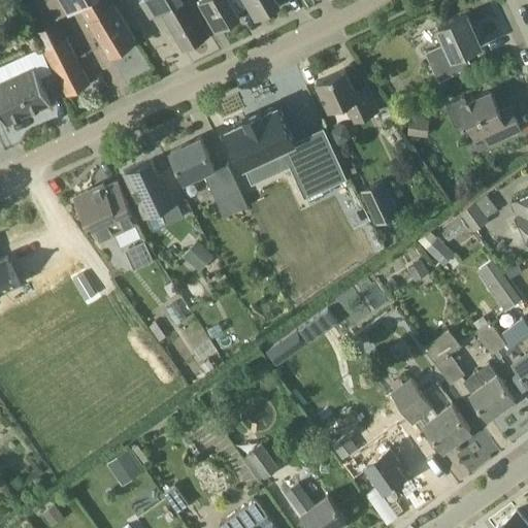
[(136,40),(111,0),(63,0),(71,13),(84,6),(91,20),(111,55),(136,40)]
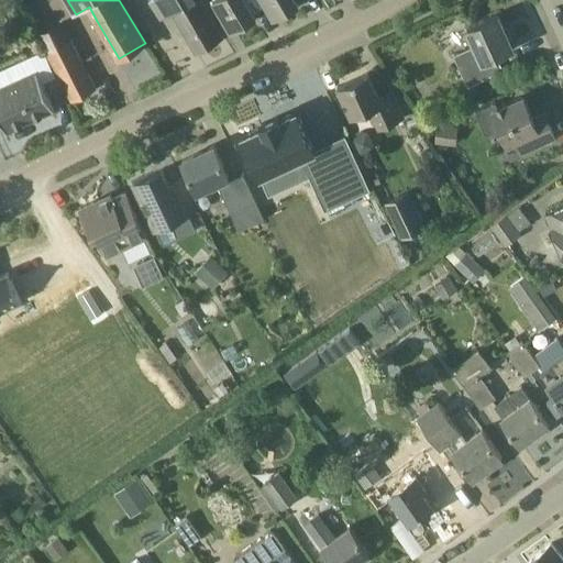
[(223,36),(201,0),(151,0),(162,18),(174,11),(197,52),(223,36)]
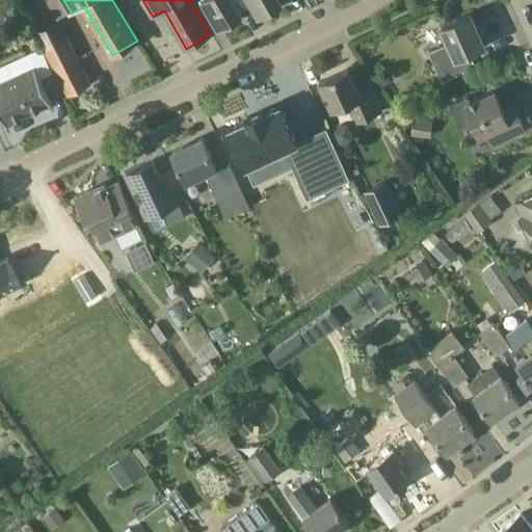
[(253,5),(249,0),(202,0),(219,29),(236,20),(234,17),(253,5)]
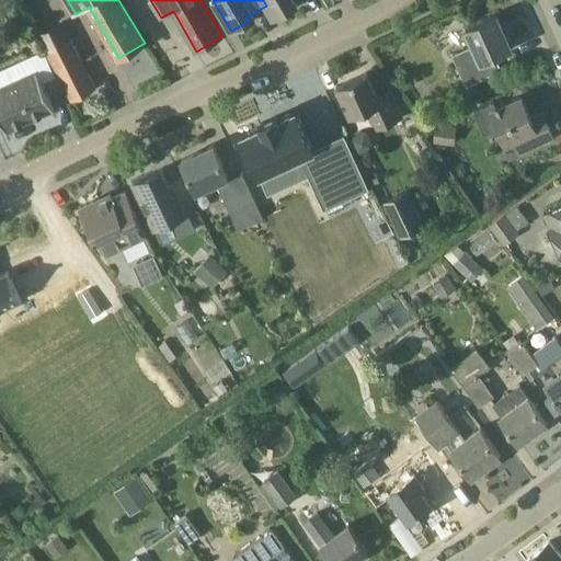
[(263,0),(266,6),(274,19),(290,8),(288,4),(295,0),(263,0)]
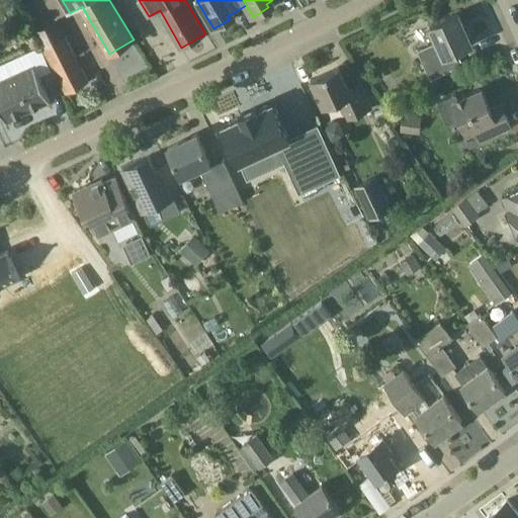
[(458,68),(451,53),(476,42),(476,41),(472,42),(459,13),(430,26),(437,41),(418,51),(431,80),(458,68)]
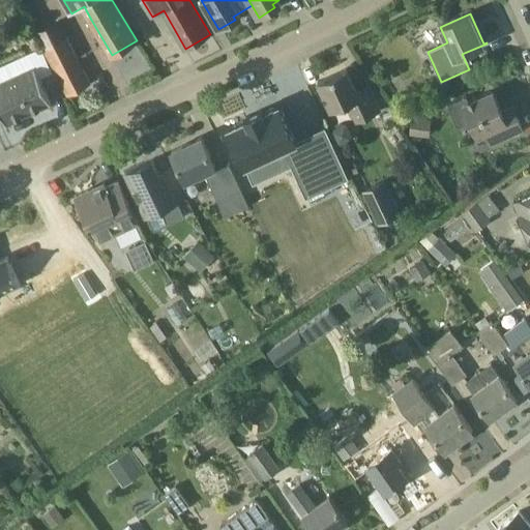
[(66,37),(61,40),(45,49),(68,94),(90,84),(66,37)]
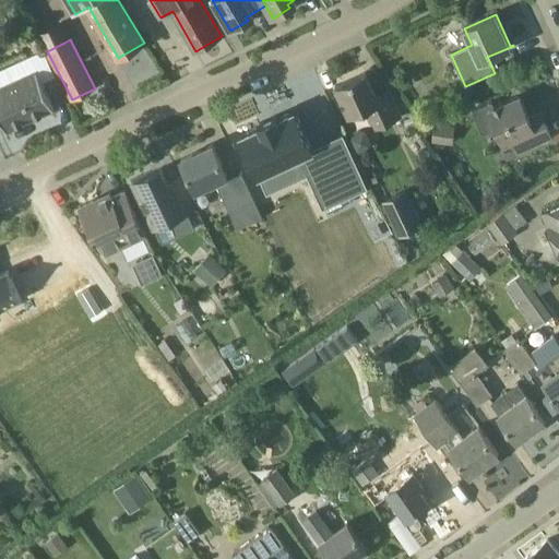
[(55,108),(37,70),(0,86),(0,115),(7,130),(55,108)]
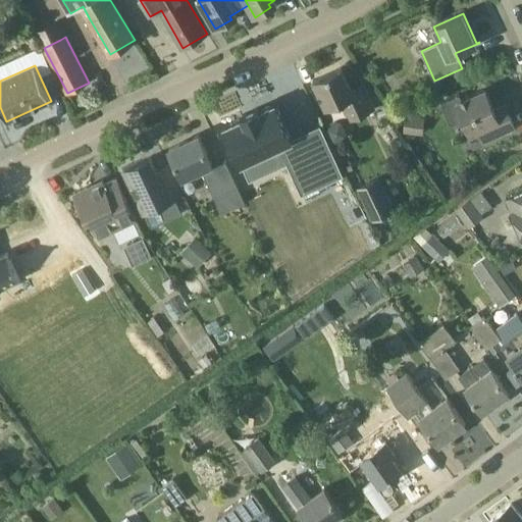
[(364,84),(352,90),(342,68),(313,81),(326,108),(343,101),(352,119),(375,109),(364,84)]
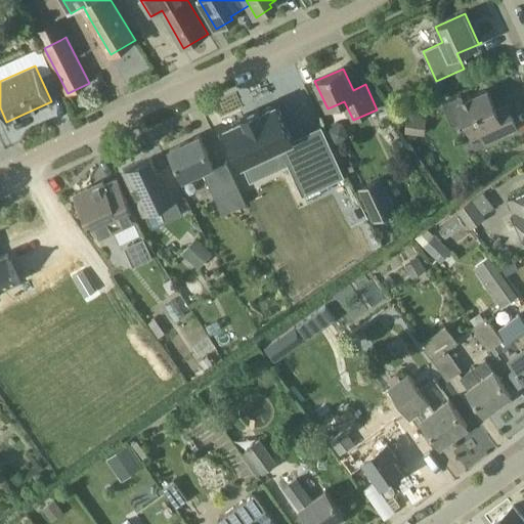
[(453,126),(467,120),(474,134),(481,131),(486,142),(517,129),(510,111),(499,116),(487,89),(465,100),(462,94),(443,103),(453,126)]
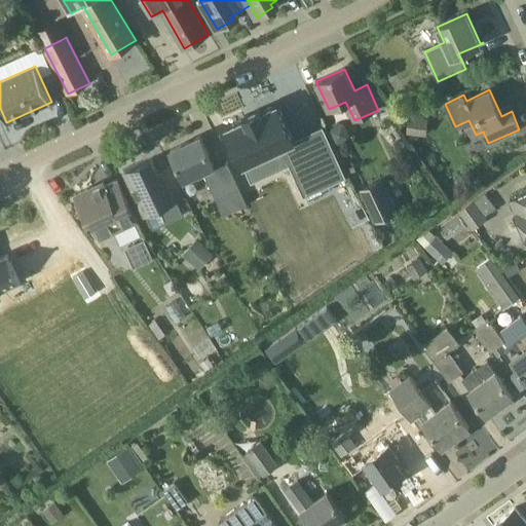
[(290,164),(304,196),(347,176),(324,125),(294,139),(277,104),(262,111),(261,108),(257,110),(249,114),(245,116),(246,118),(226,127),(243,165),(275,151),(282,164),(288,161),(290,164)]
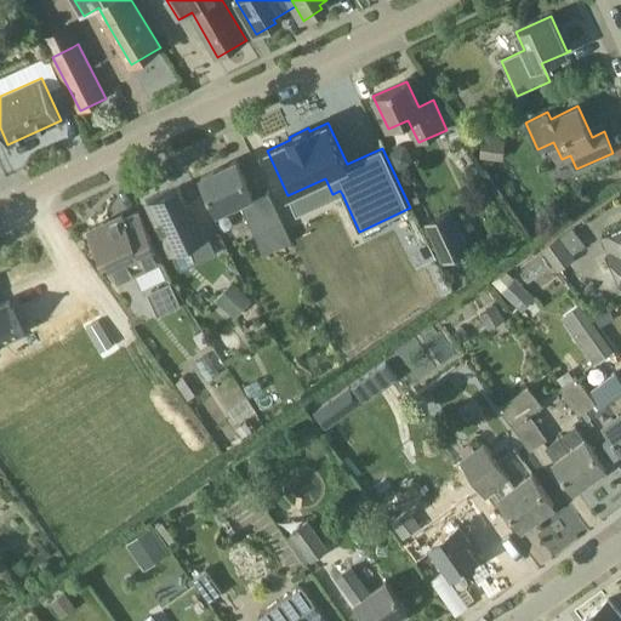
[(483,137),(479,158),(503,161),(506,140),(483,137)]
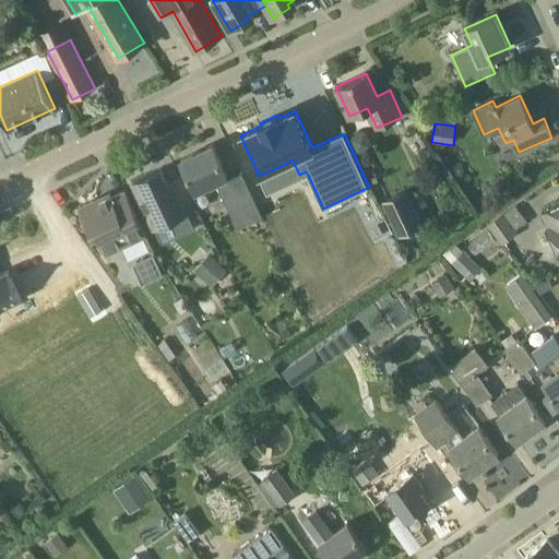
[(216,181),(230,211),(238,229),(263,217),(242,174),(230,180),(213,145),(181,159),(197,191),(216,181)]
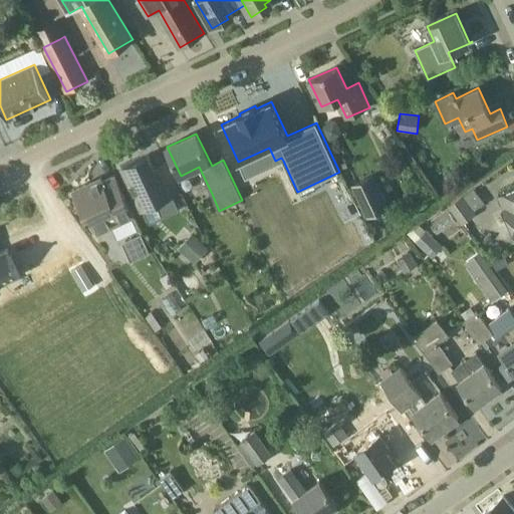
[(399,140),(392,138),(386,142),(387,150),(394,152),(400,148),(399,140)]
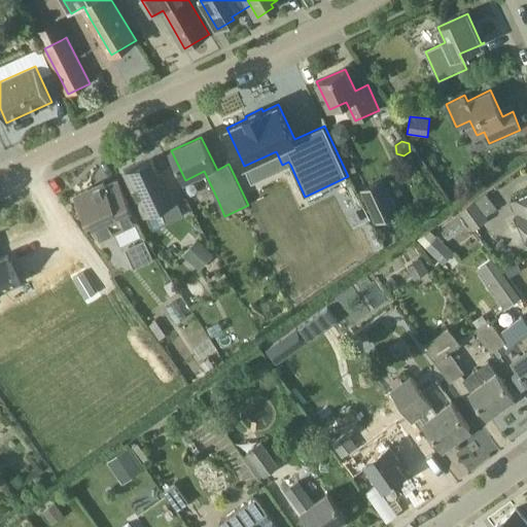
[(126,172),(146,214),(183,197),(173,175),(162,180),(151,160),(126,172)]
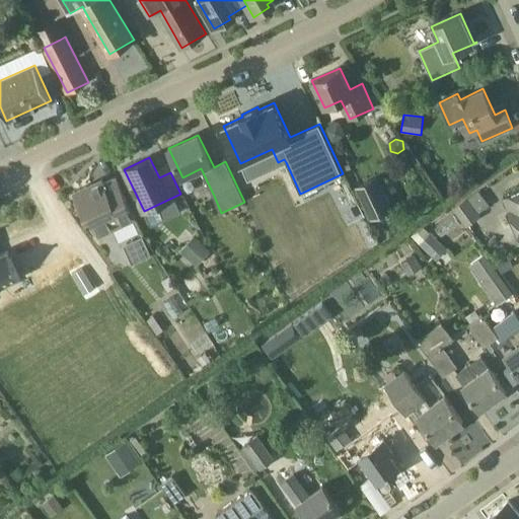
[(136,219),(117,177),(104,183),(102,178),(73,193),(86,219),(90,218),(98,236),(136,219)]
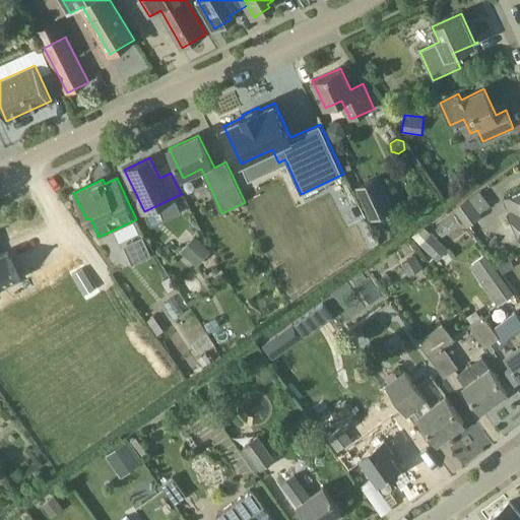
[(371,221),(393,211),(379,178),(355,188),(371,221)]
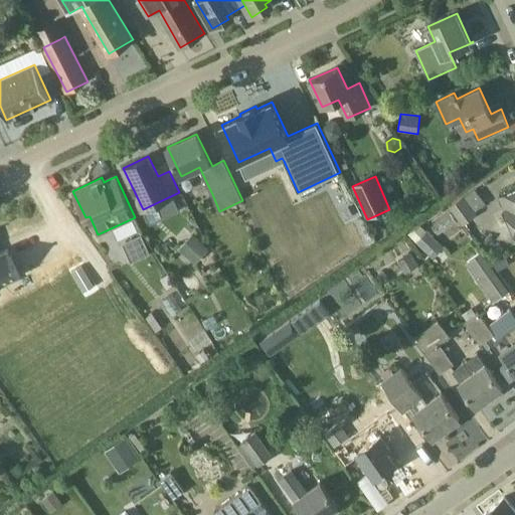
[(241,192),(244,199),(265,189),(262,183),(241,192)]
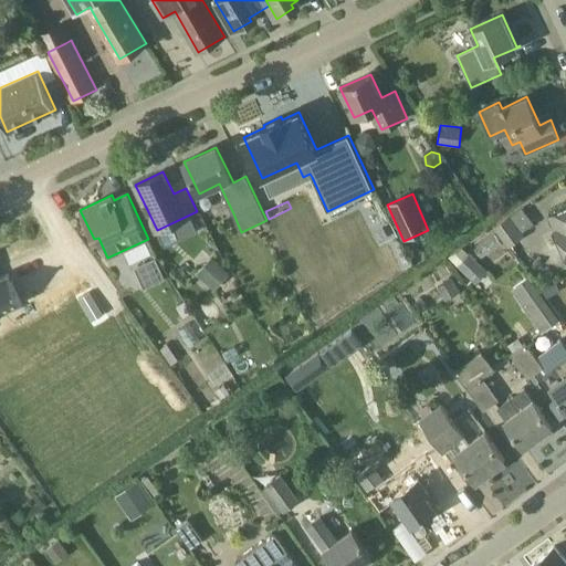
[(565,207),(549,215),(556,230),(555,230),(565,254),(565,207)]
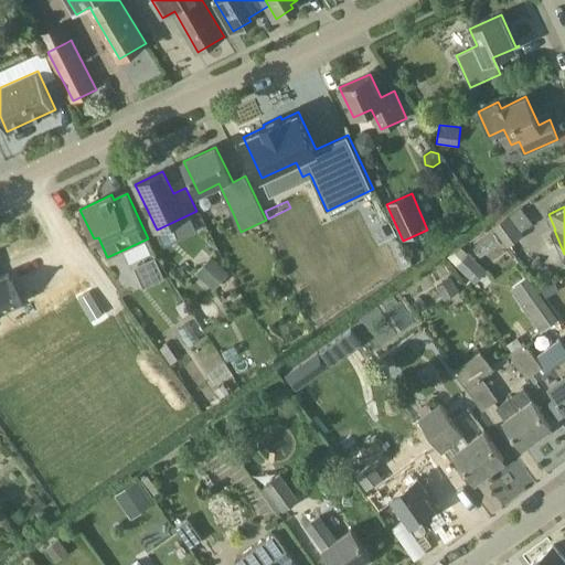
[(522,236),(508,215),(493,225),(508,246),(522,236)]
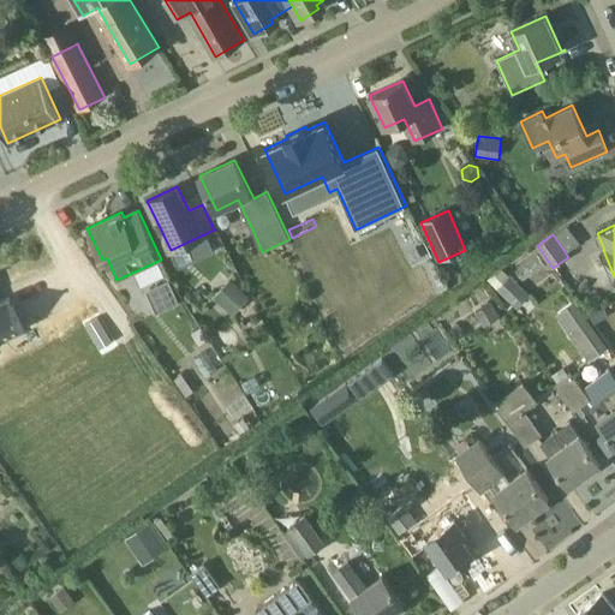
[(487,278),(488,279),(496,287),(509,274),(503,268),(501,267),(487,278)]
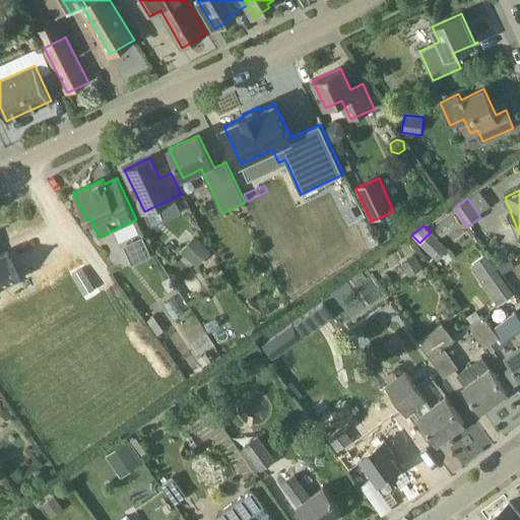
[(419,243),(418,244),(437,261),(448,249),(431,232),(419,243)]
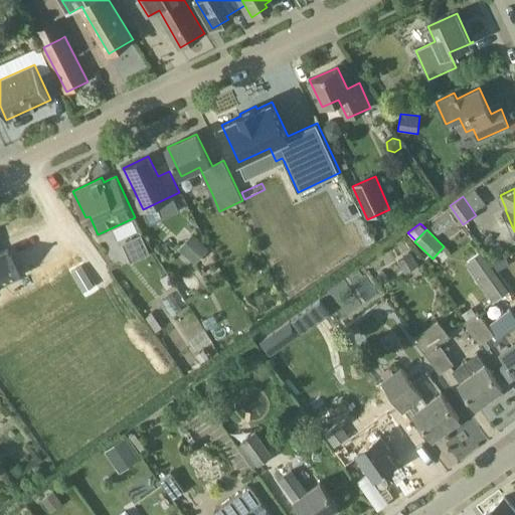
[(209,248),(192,233),(178,249),(195,265),(209,248)]
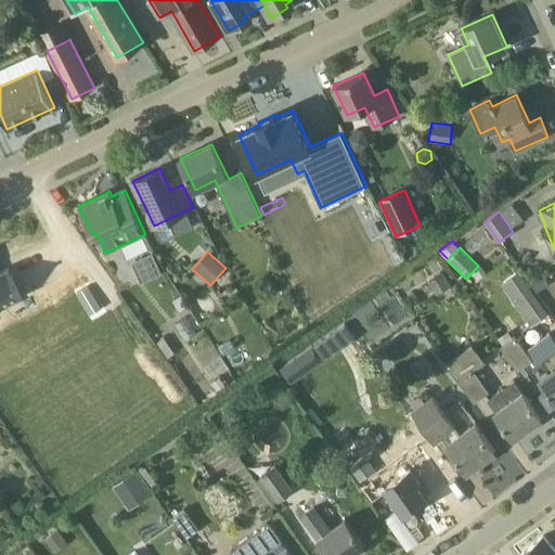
[(153,254),(132,262),(142,282),(162,273),(153,254)]
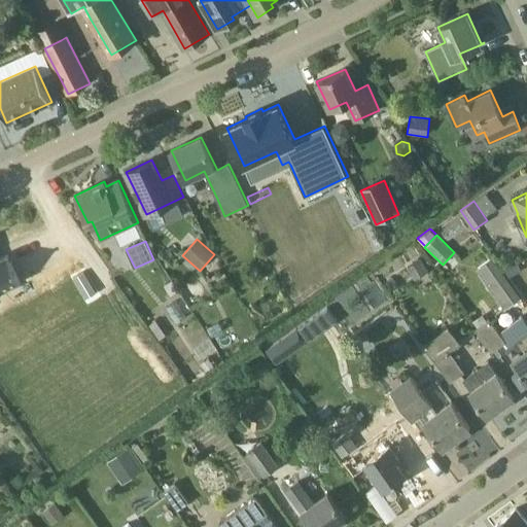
[(0,290),(20,282),(8,254),(0,257),(0,290)]
